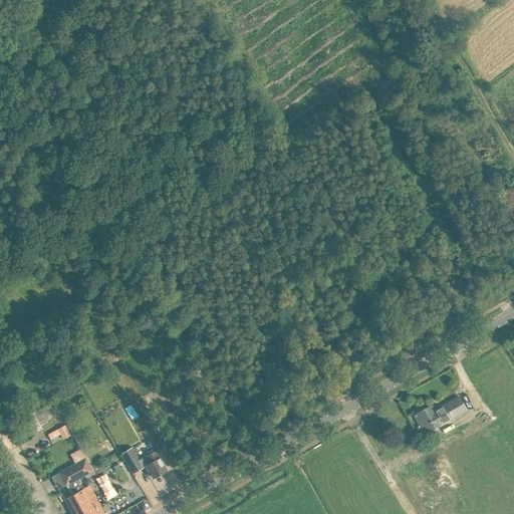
[(78,389),(70,394),(73,399),(81,395),(78,389)]
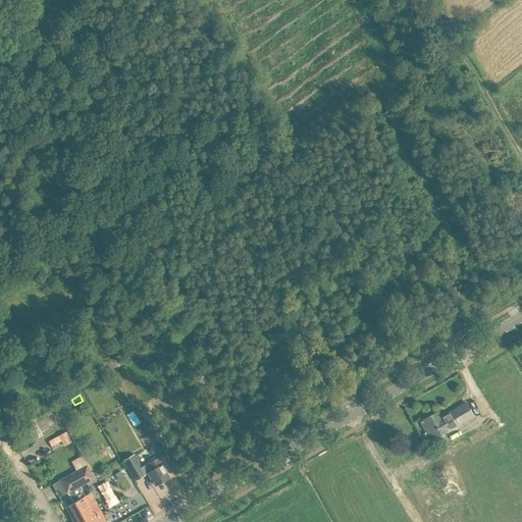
[(423,434),(428,442),(475,416),(467,403),(437,420),(434,414),(421,421),(427,431),(423,434)]
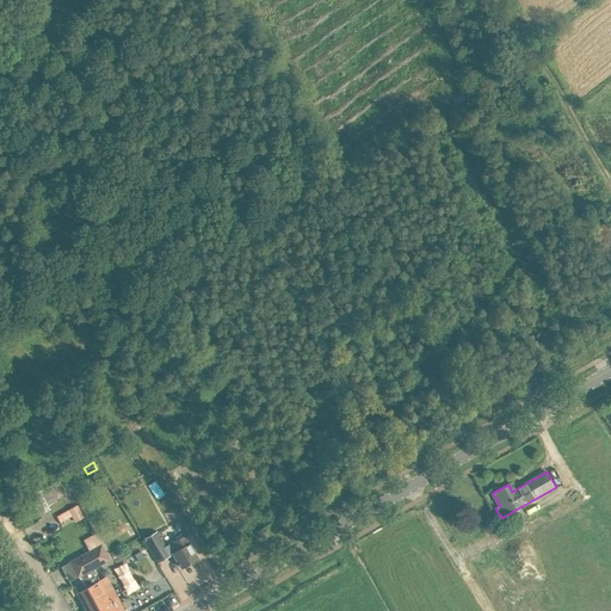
[(103,477),(97,481),(100,488),(106,485),(103,477)]
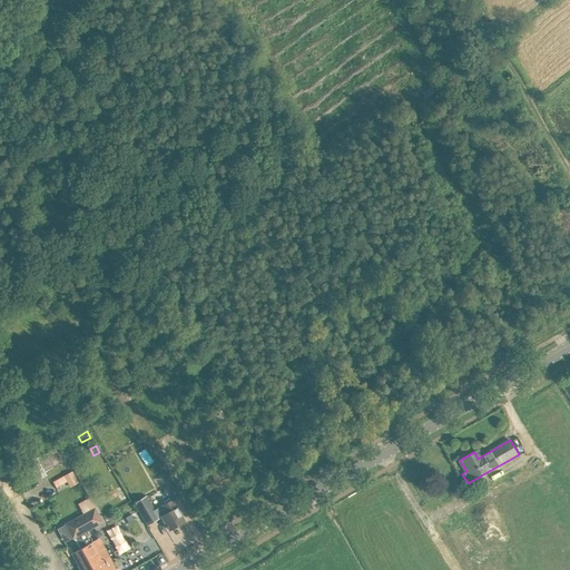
[(35,468),(41,479),(48,475),(46,472),(64,462),(56,449),(32,463),(35,468)]
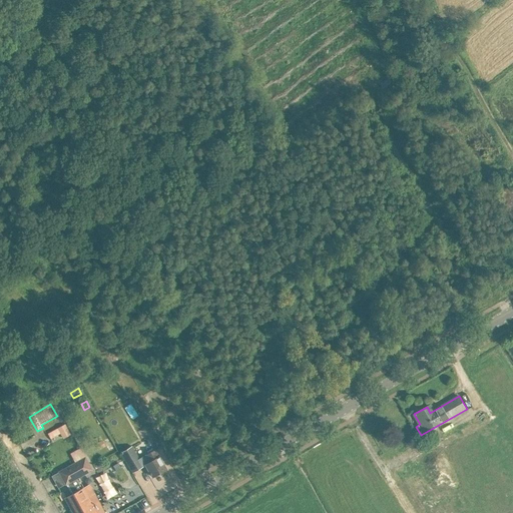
[(31,421),(24,425),(31,436),(38,433),(37,431),(31,421)]
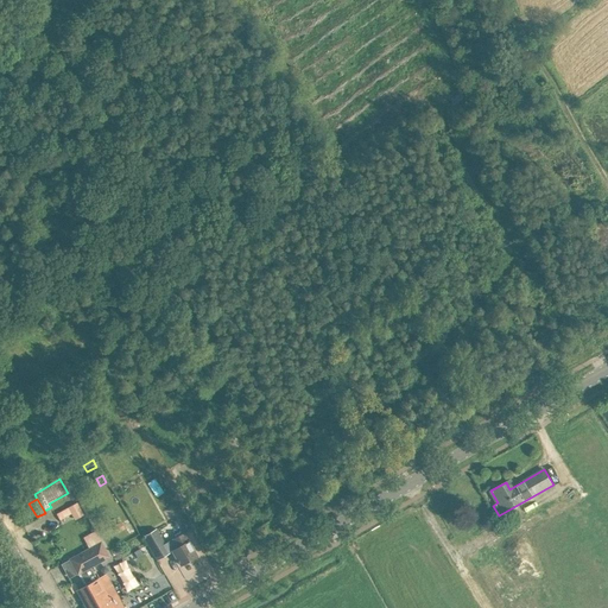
[(77,502),(68,507),(75,520),(84,515),(77,502)]
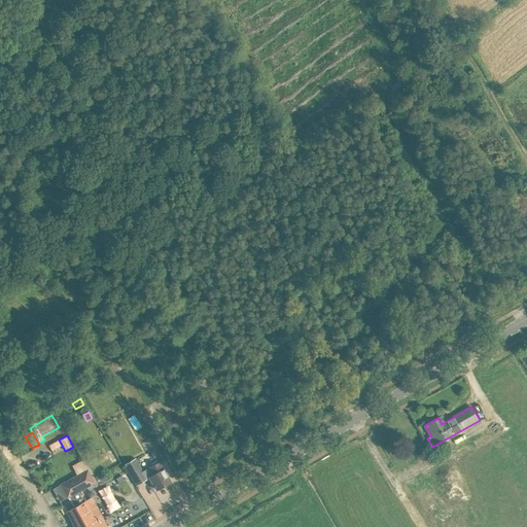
[(136,485),(147,479),(143,471),(135,458),(124,465),(136,485)]
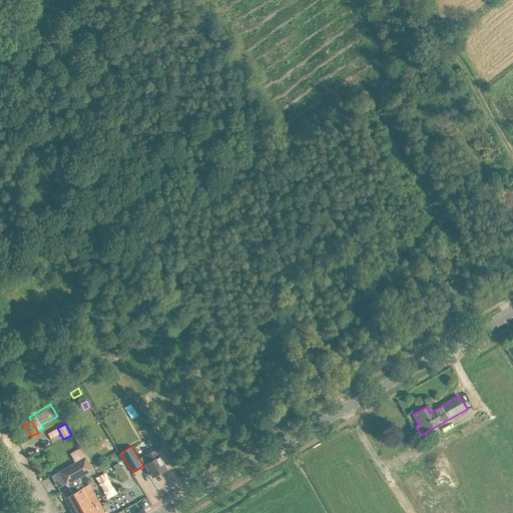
[(143,466),(145,464),(150,473),(149,473),(150,475),(151,475),(152,477),(166,469),(154,450),(139,459),(143,466)]
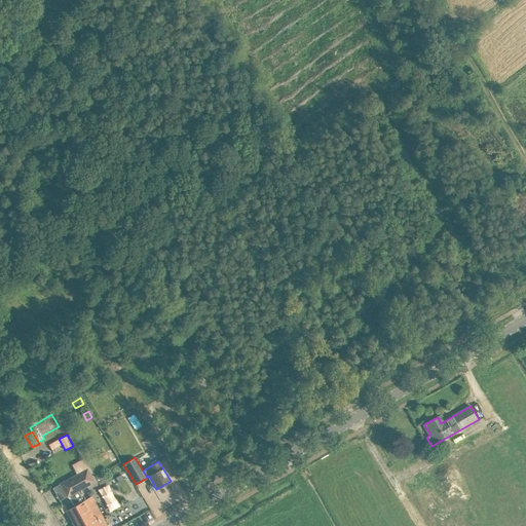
[(77,475),(60,484),(61,485),(67,496),(67,497),(69,496),(78,491),(96,482),(88,468),(77,475)]
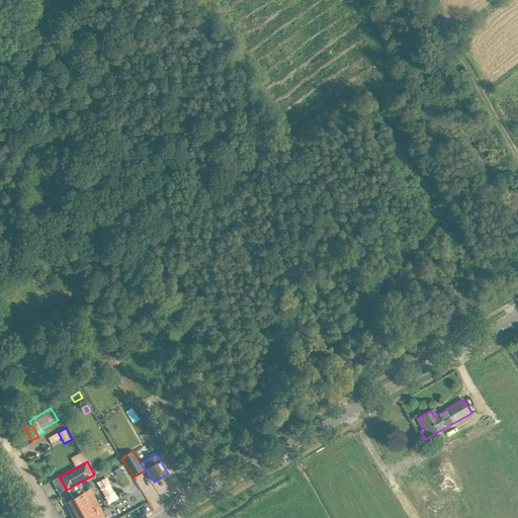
[(67,503),(66,503),(67,505),(73,517),(103,517),(88,490),(83,493),(82,493),(77,484),(68,489),(74,499),(67,503)]
